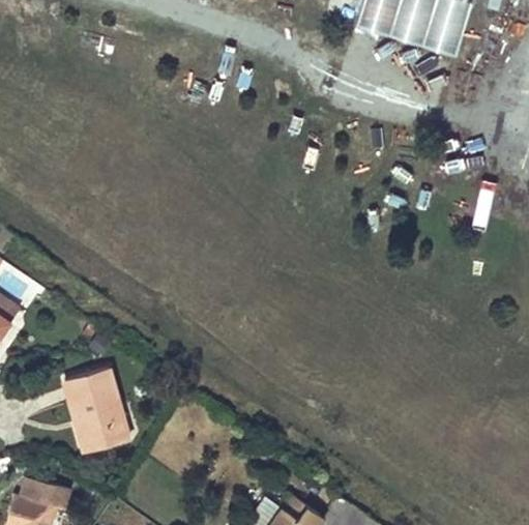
[(366,0),(359,28),(458,57),(473,2),(467,0),(366,0)]
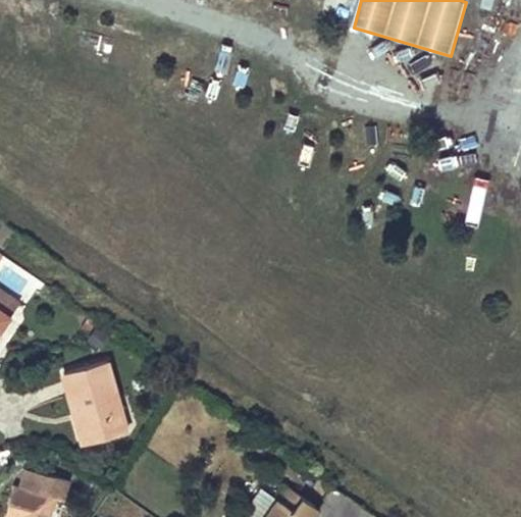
[(0,291),(0,310),(11,319),(20,306),(0,291)]
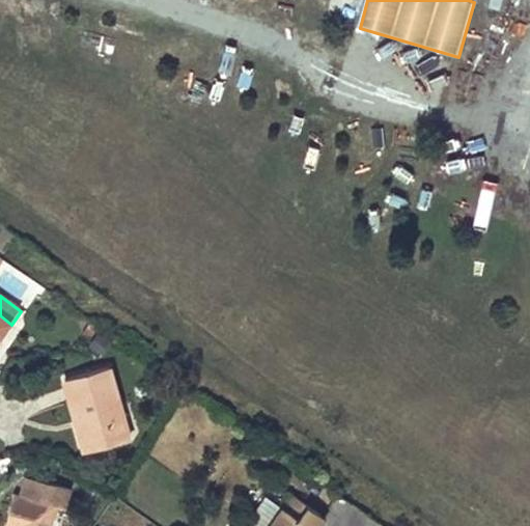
[(0,315),(0,341),(11,325),(0,315)]
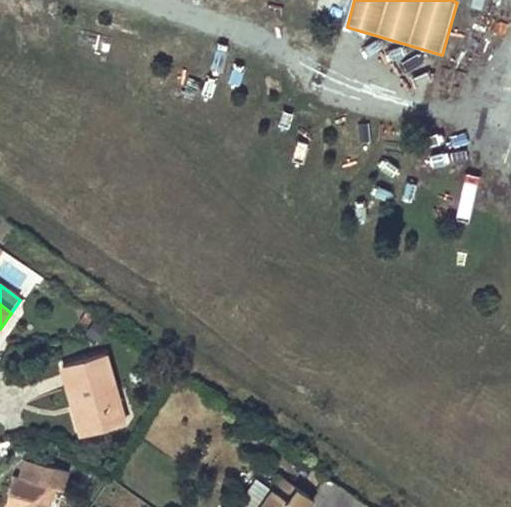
[(106,357),(63,371),(83,438),(127,426),(106,357)]
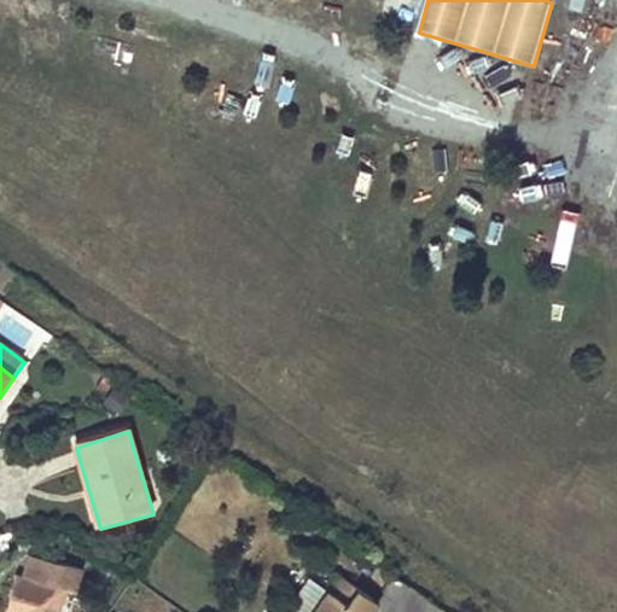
[(59,611),(65,593),(75,595),(81,572),(31,558),(25,580),(17,577),(7,611),(59,611)]
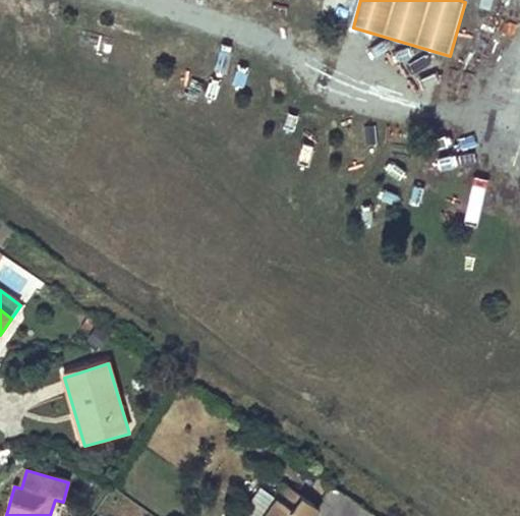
[(275,503),(266,515),(315,515),(320,510),(286,486),(275,503)]
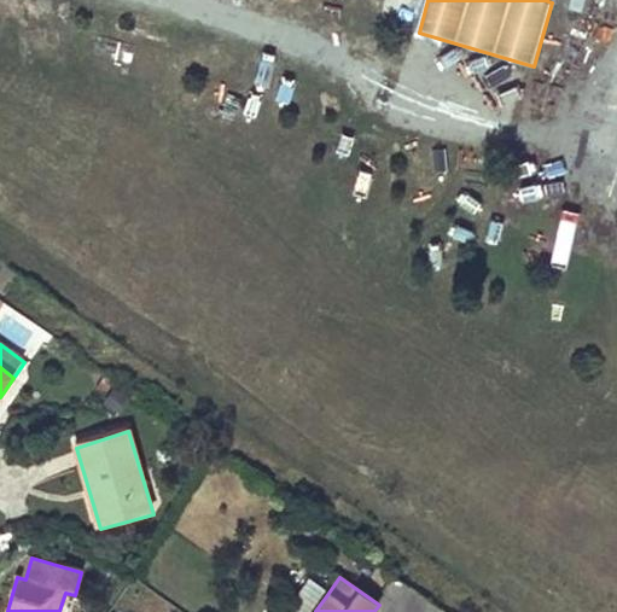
[(306,583),(286,611),(315,611),(326,596),(306,583)]
